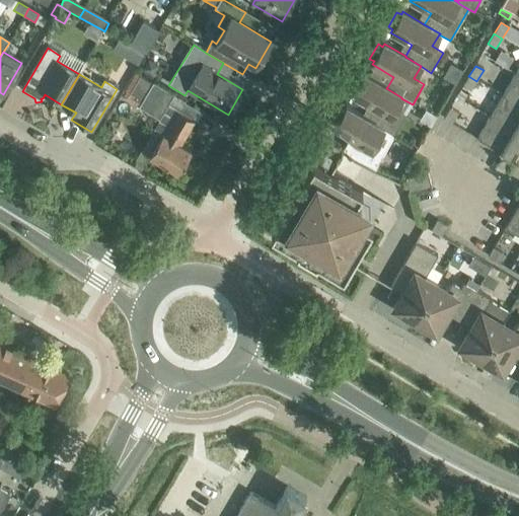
[(387,87),(366,75),(364,78),(359,75),(351,90),(355,93),(353,96),(374,108),(368,120),(393,136),(413,104),(401,98),(401,97),(386,88),(387,87)]
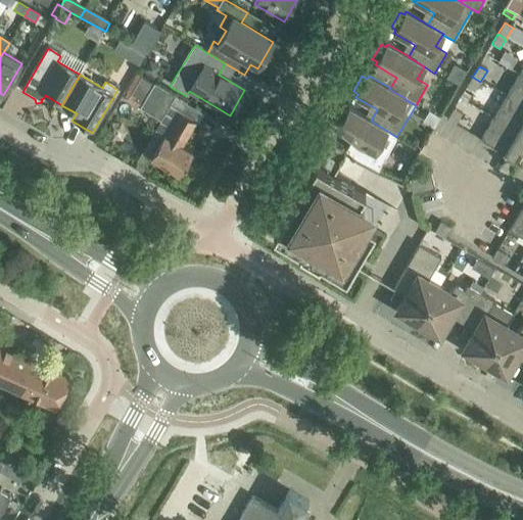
[(522,77),(519,76),(507,97),(522,106),(522,77)]
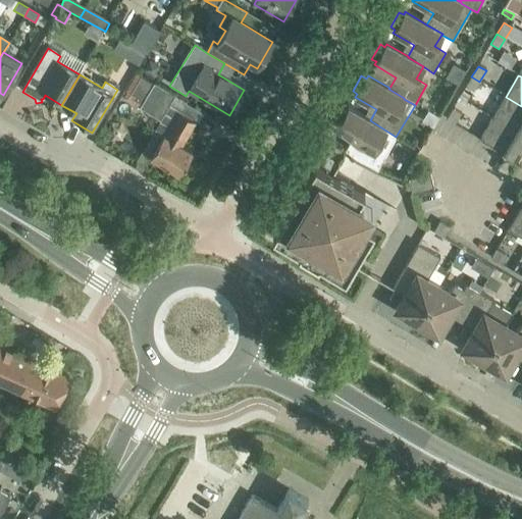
[(479,82),(471,76),(465,88),(473,93),(479,82)]
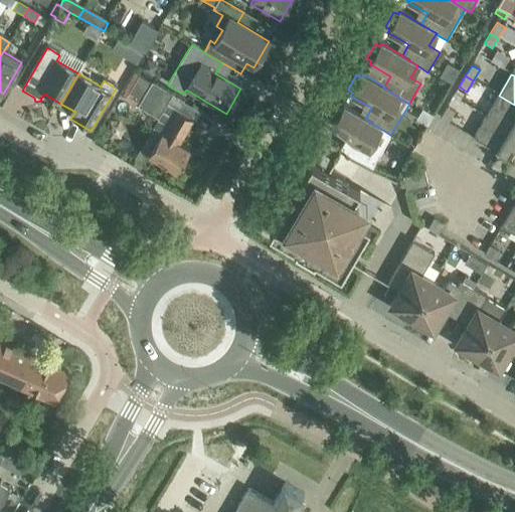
[(139,76),(127,98),(139,105),(137,107),(159,120),(172,96),(139,76)]
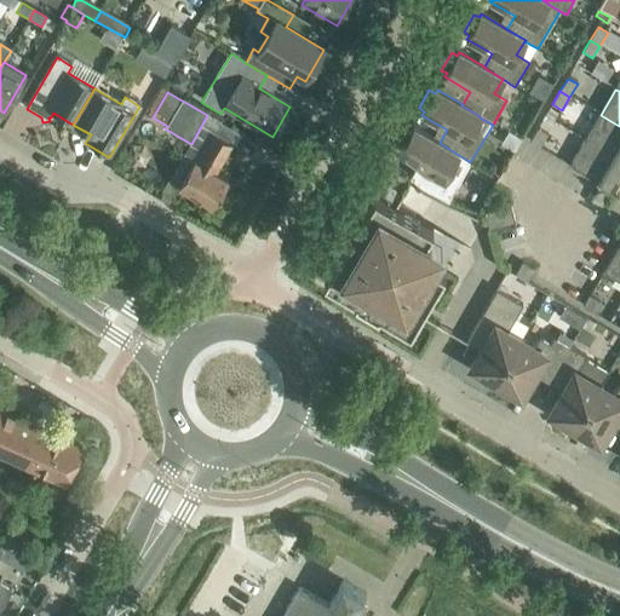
[(619,126),(601,115),(585,140),(619,161),(619,126)]
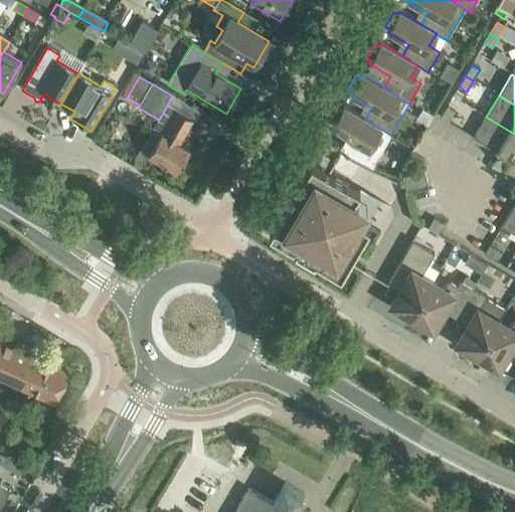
[(353,140),(346,151),(372,166),(390,135),(365,119),(344,106),(342,110),(338,107),(329,122),(334,124),(332,127),(353,140)]
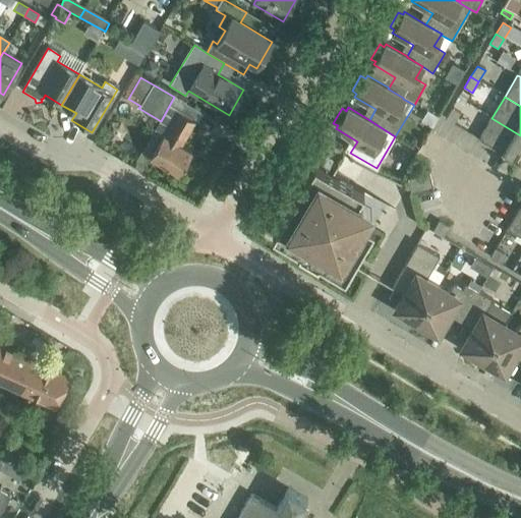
[(452,110),(445,120),(453,125),(459,114),(452,110)]
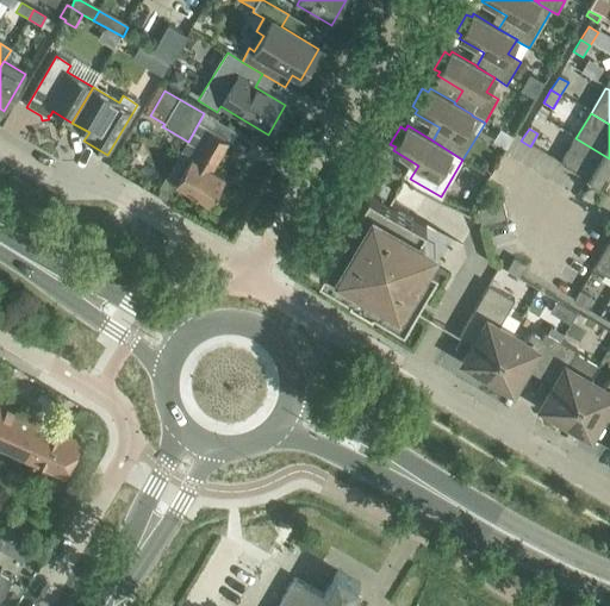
[(229,143),(210,132),(193,161),(191,160),(175,186),(210,205),(224,180),(211,172),(229,143)]
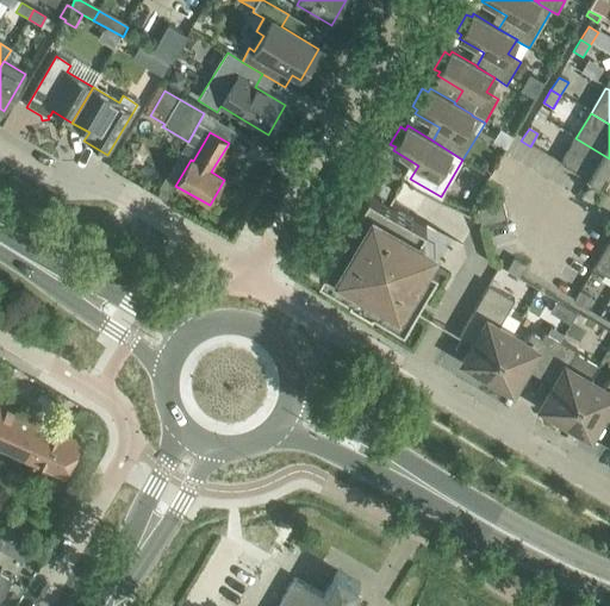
[(609,181),(609,158),(576,138),(561,164),(608,192),(609,191),(607,189),(609,181)]
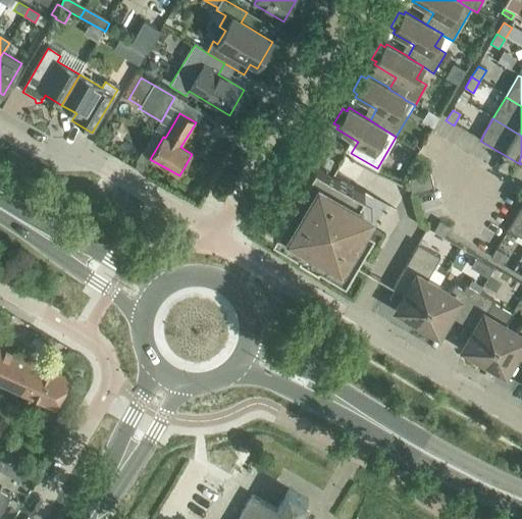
[(364,194),(315,165),(272,238),(299,254),(299,255),(318,266),(319,265),(346,280),(374,230),(367,225),(376,210),(360,201),(364,194)]
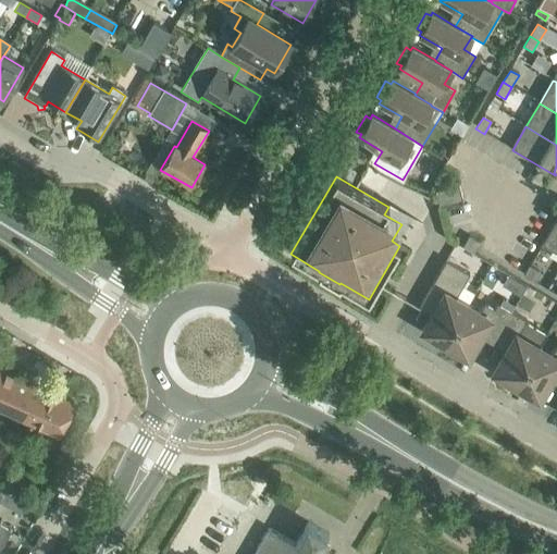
[(556,219),(542,246),(556,255),(556,219)]
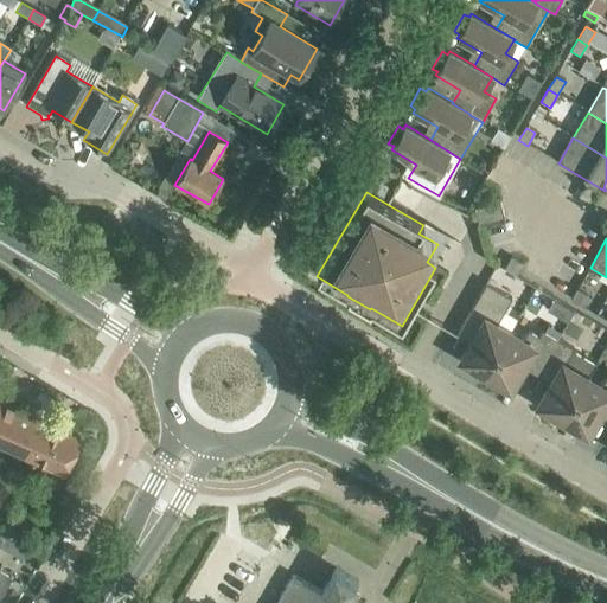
[(511,260),(504,270),(516,277),(523,265),(511,260)]
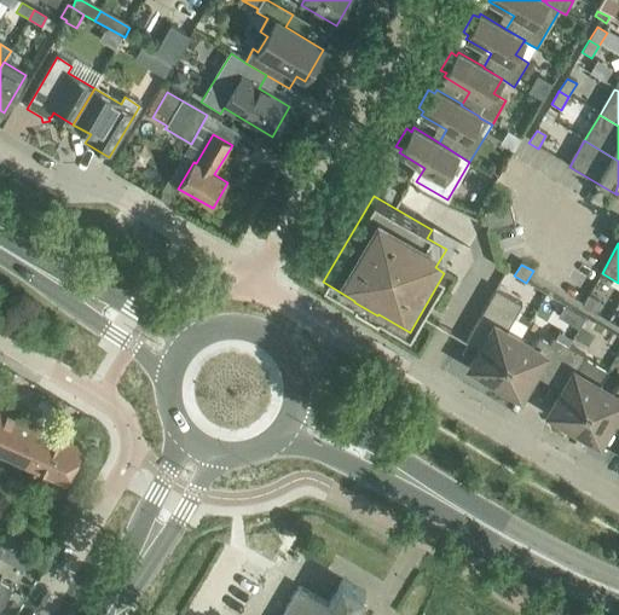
[(496,291),(485,309),(473,330),(487,338),(470,367),(469,366),(469,367),(496,383),(520,341),(507,334),(522,307),(496,291)]
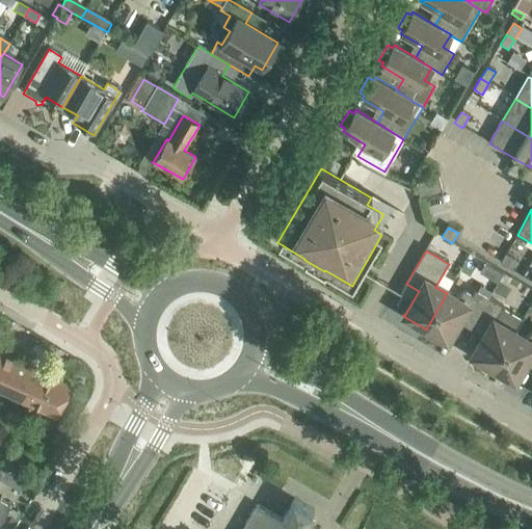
[(515,263),(505,256),(500,264),(511,271),(515,263)]
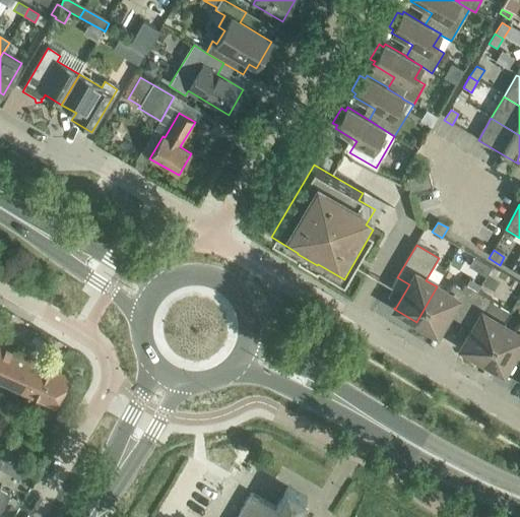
[(448,293),(437,286),(416,322),(438,335),(439,334),(438,333),(452,309),(464,317),(478,293),(464,284),(461,289),(453,284),(448,293)]
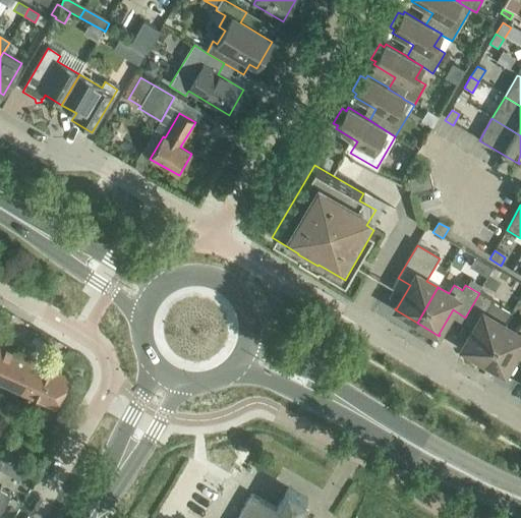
[(461,348),(483,361),(505,326),(484,314),(493,301),(479,293),(465,318),(477,325),(461,348)]
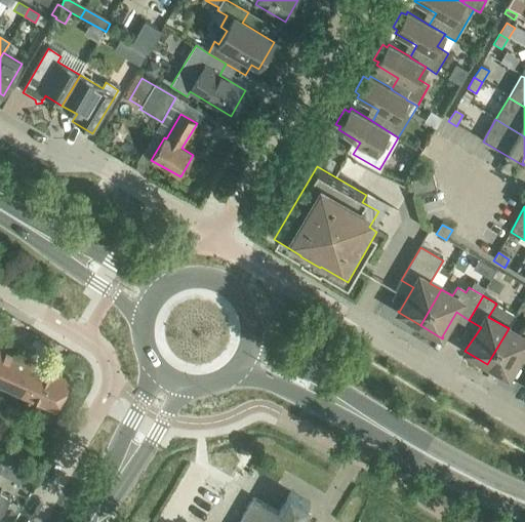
[(524,328),(519,335),(509,328),(487,364),(510,377),(511,376),(509,375),(523,352),(524,353),(524,328)]
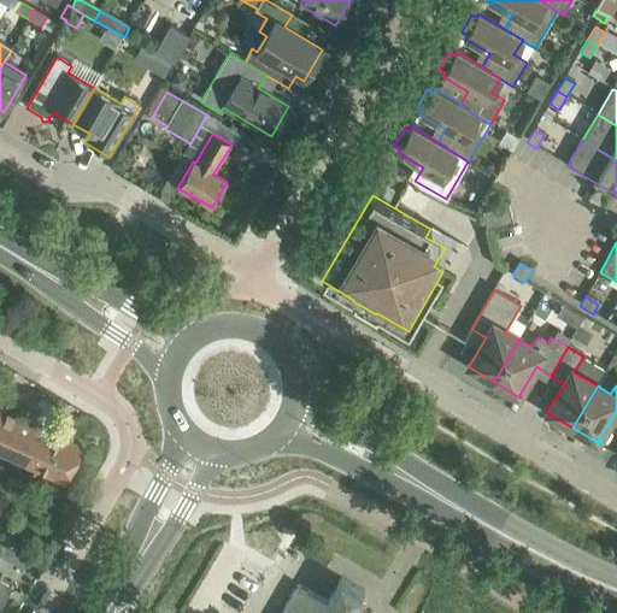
[(0,454),(65,484),(82,448),(0,411),(0,454)]
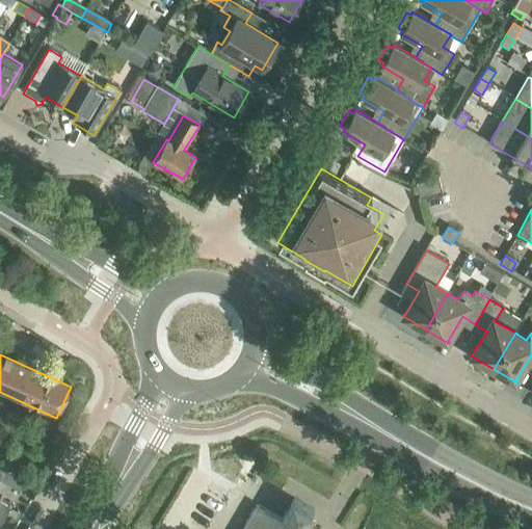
[(24,484),(0,470),(0,526),(11,508),(0,501),(0,481),(20,494),(24,484)]
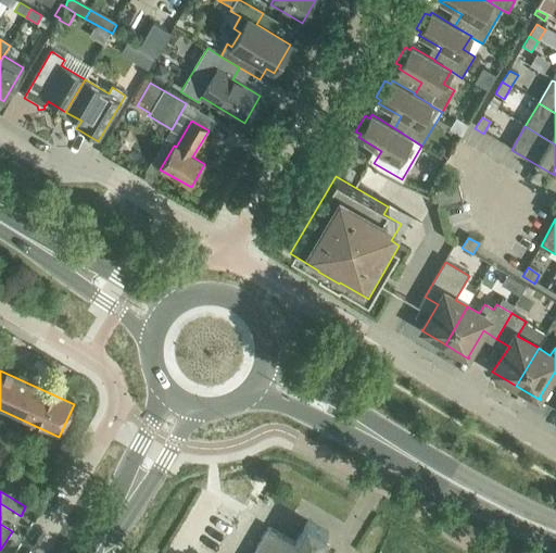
[(268,529),(253,552),(318,552),(328,536),(307,524),(294,544),(268,529)]
